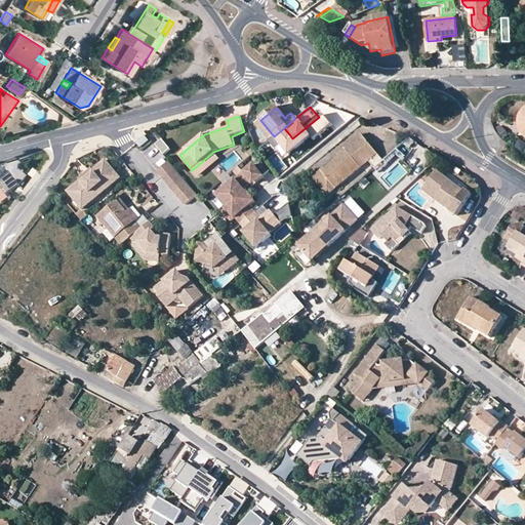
[(274,136),(260,120),(255,125),(270,140),(274,136)]
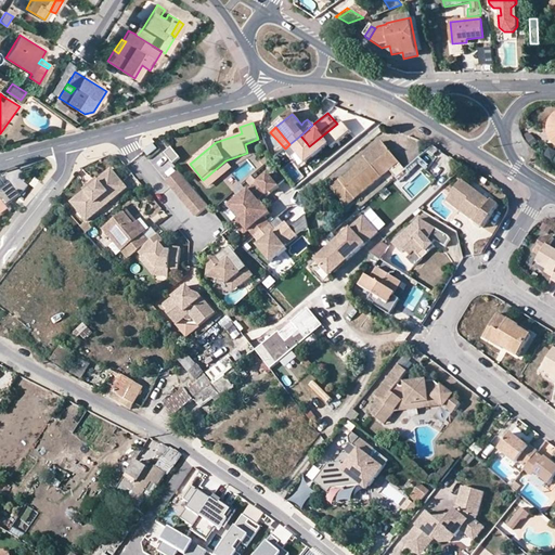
[(156,147),(152,142),(142,151),(146,155),(156,147)]
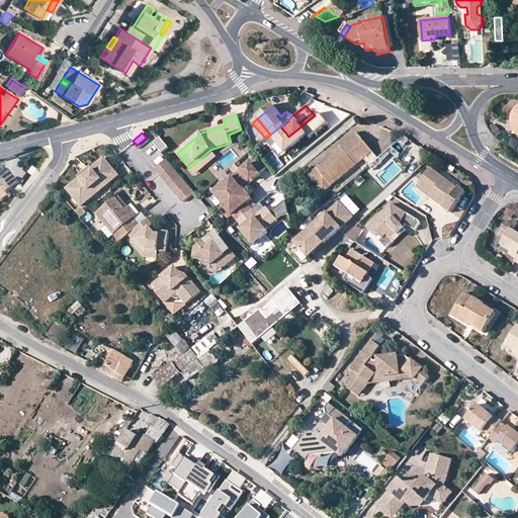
[(371,155),(357,135),(340,148),(342,151),(334,156),(317,169),(330,185),(362,161),(367,167),(373,162),(376,160),(371,155)]
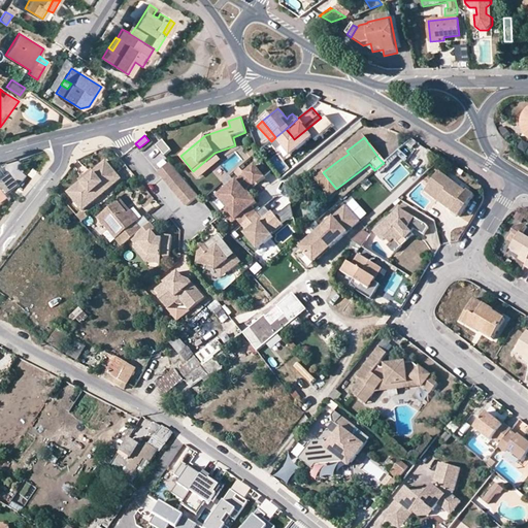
[(170,150),(161,139),(156,144),(164,155),(170,150)]
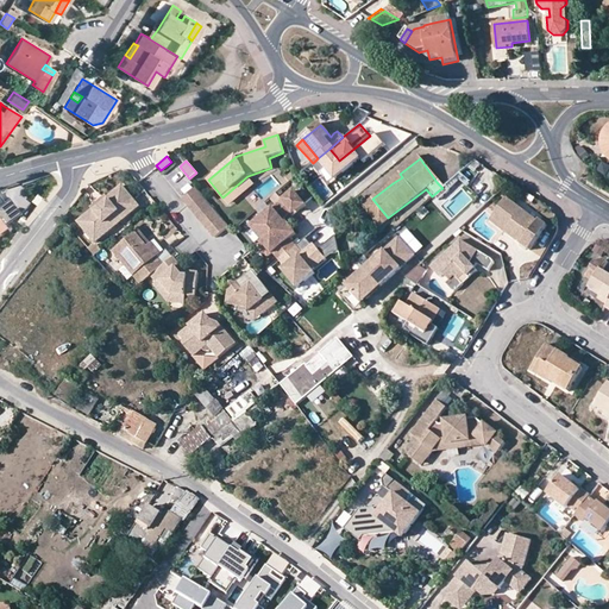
[(465,181),(475,173),(470,165),(460,174),(465,181)]
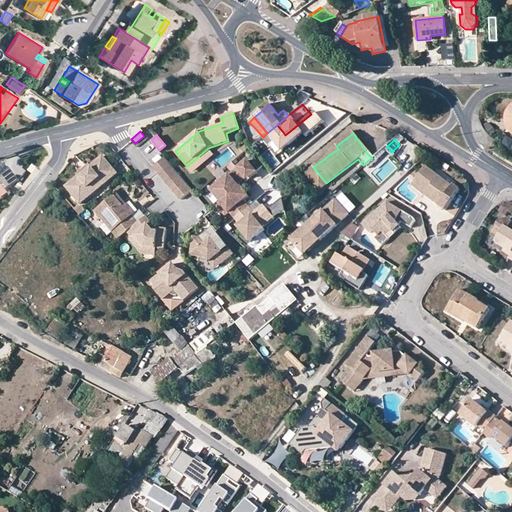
[(187,166),(194,174),(214,156),(208,148),(187,166)]
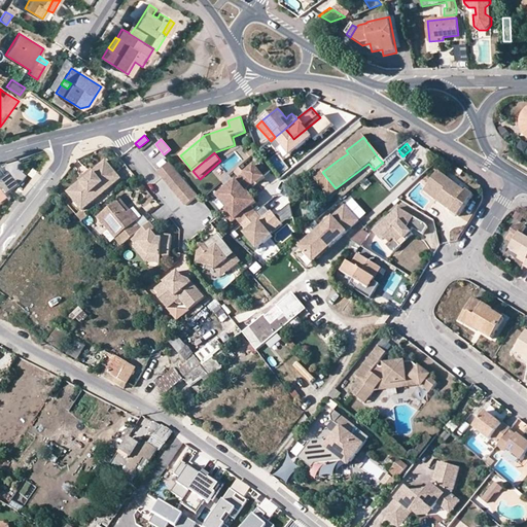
[(91,173),(90,177),(85,180),(82,179),(79,182),(68,191),(82,209),(96,198),(91,192),(102,182),(107,188),(119,178),(105,161),(92,171),(91,173)]
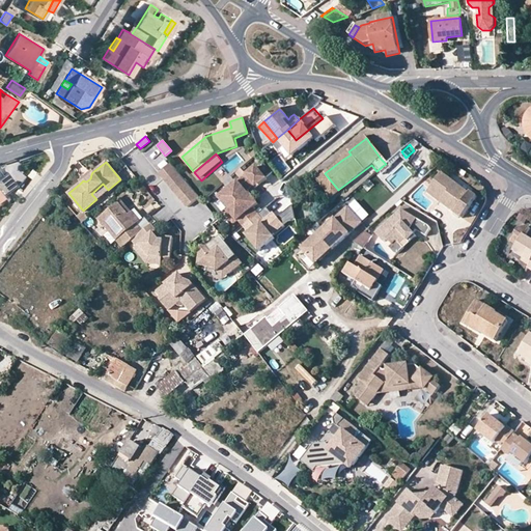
[(200,197),(171,163),(160,172),(189,206),(200,197)]
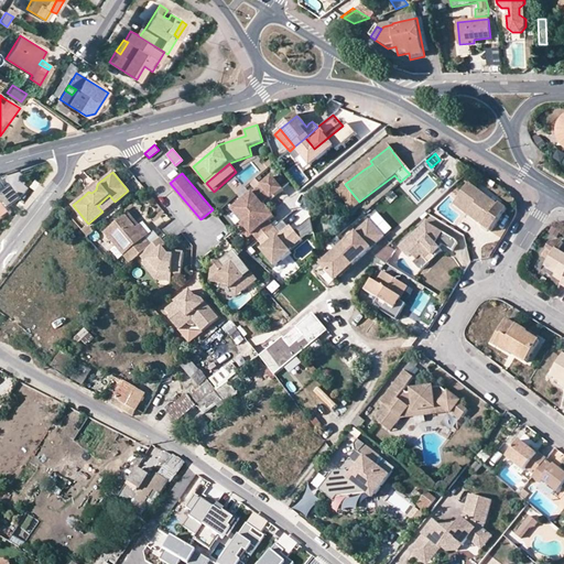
[(285,188),(274,175),(263,184),(272,195),(277,195),(285,188)]
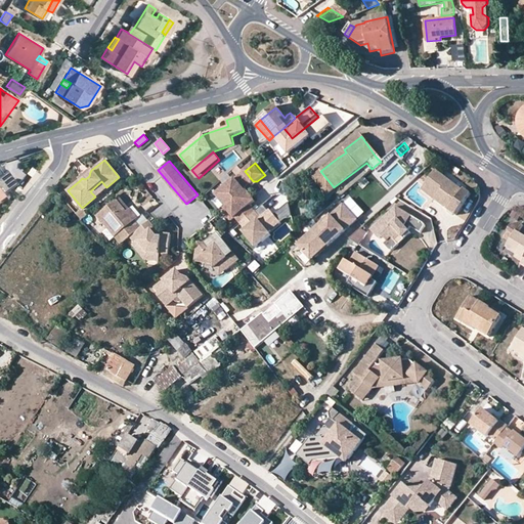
[(0,182),(3,188),(16,182),(9,168),(0,172),(0,182)]
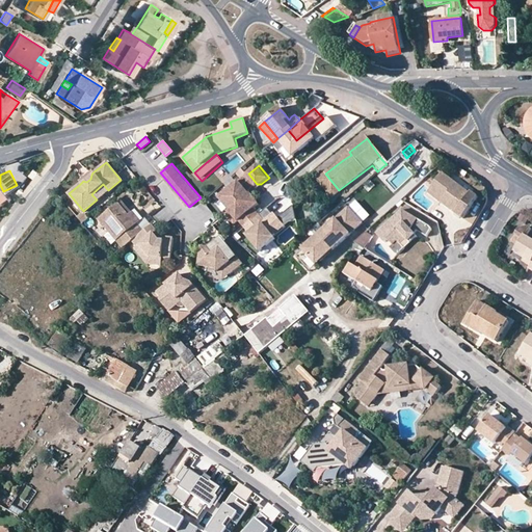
[(429,187),(443,197),(440,202),(460,217),(468,222),(483,202),(476,196),(475,197),(469,193),(441,171),(429,187)]
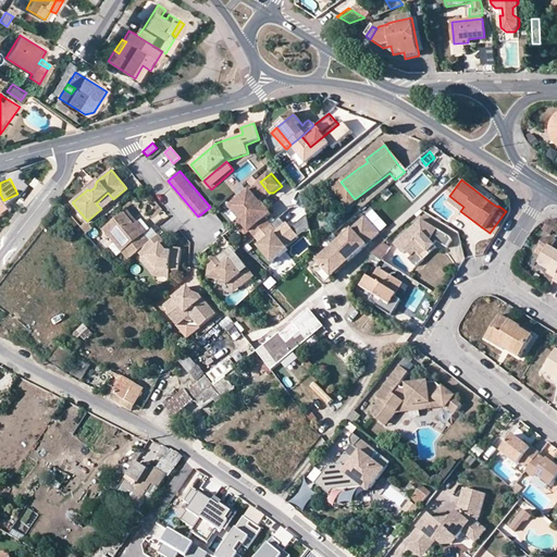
[(269,193),(260,182),(231,207),(240,220),(262,202),(260,199),(269,193)]
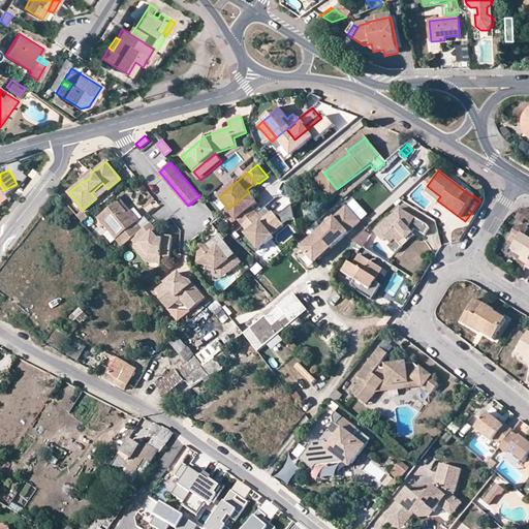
[(323,173),(315,179),(329,196),(337,189),(323,173)]
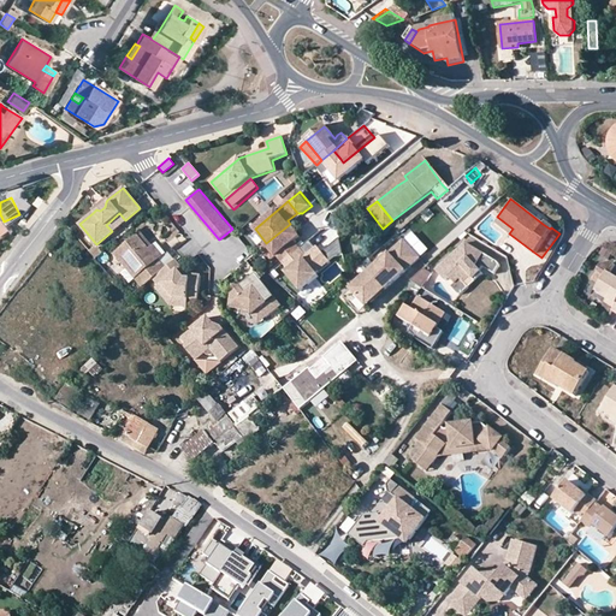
[(125,220),(119,213),(106,225),(112,231),(125,220)]
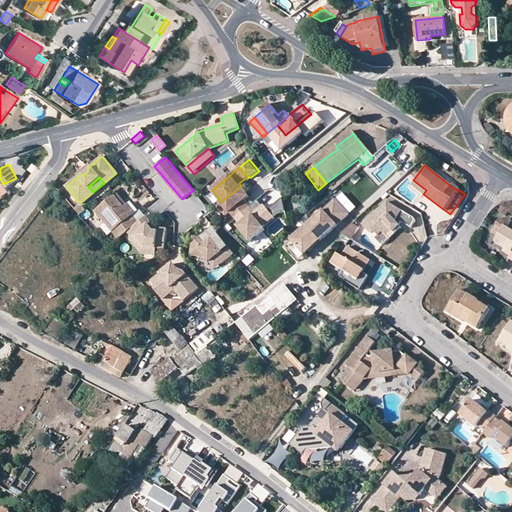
[(423,194),(426,190),(413,180),(410,184),(423,194)]
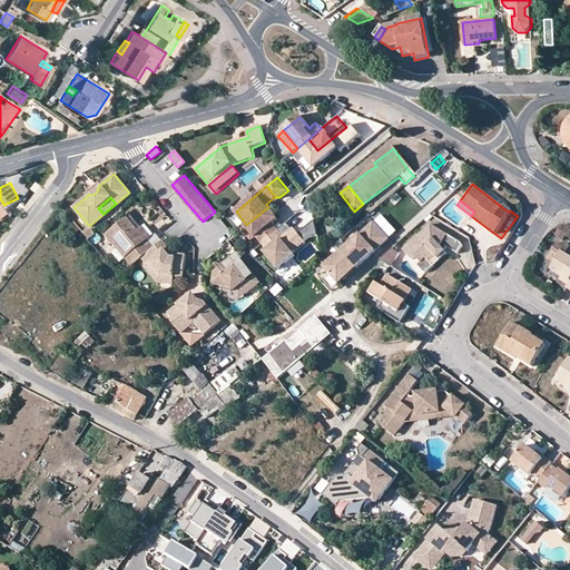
[(256,235),(261,241),(262,241),(268,235),(277,228),(273,222),(278,217),(269,206),(268,207),(246,225),(243,227),(252,238),(256,235)]
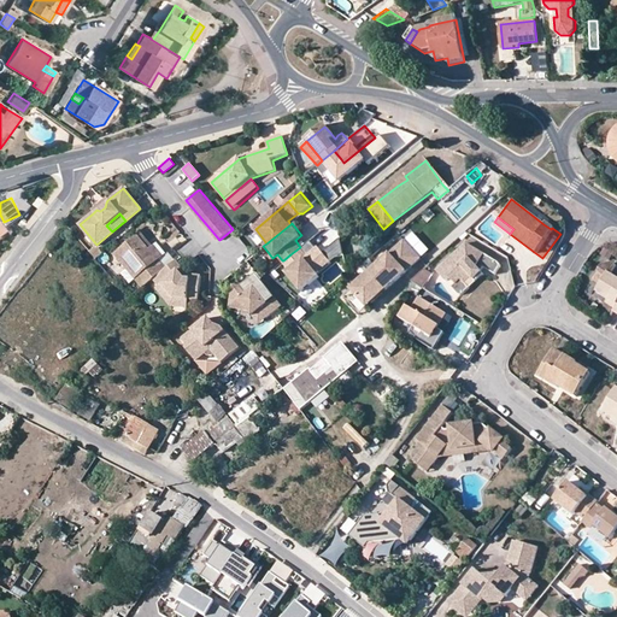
[(116,253),(128,269),(136,277),(144,287),(153,278),(165,268),(158,259),(148,248),(136,235),(116,253)]
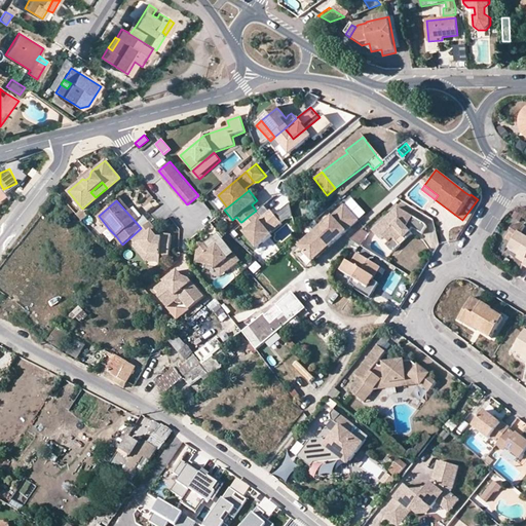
[(297,246),(310,262),(358,221),(344,205),(315,231),(316,233),(312,237),(311,234),(297,246)]
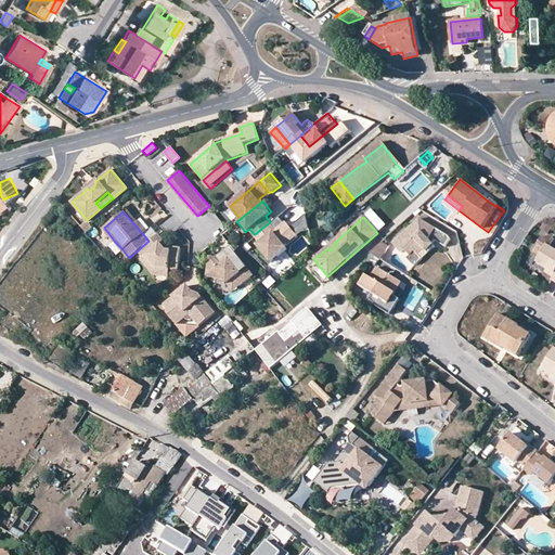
[(149,227),(141,218),(137,221),(144,231),(149,227)]
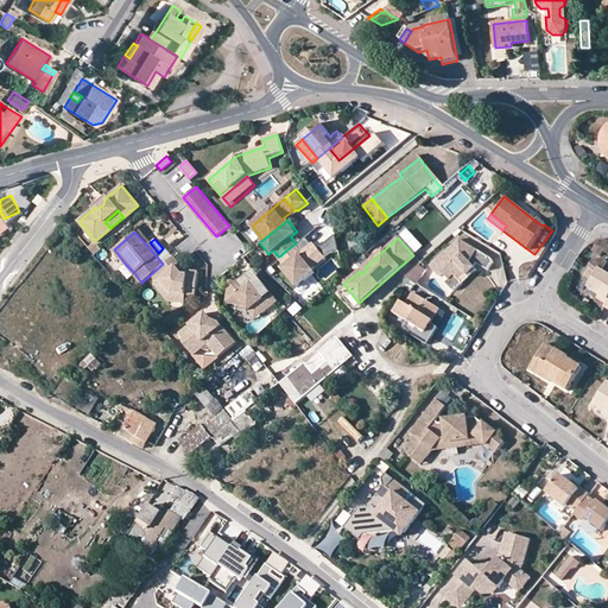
[(464,274),(453,260),(461,253),(472,265),(474,261),(485,267),(491,259),(458,240),(429,265),(451,289),(466,277),(464,274)]
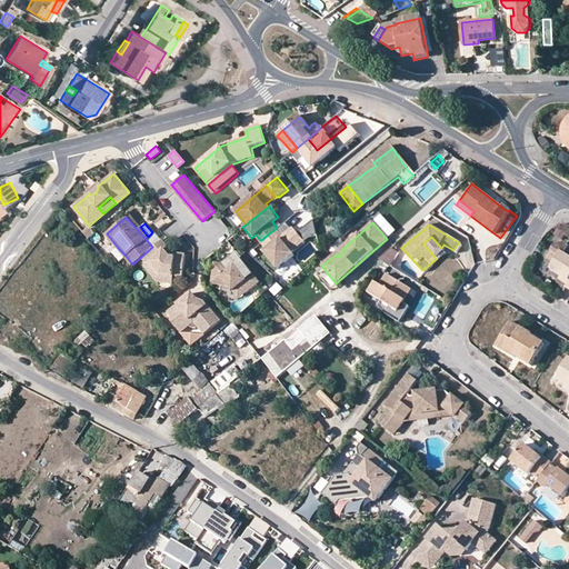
[(140,227),(137,229),(146,239),(148,237),(140,227)]
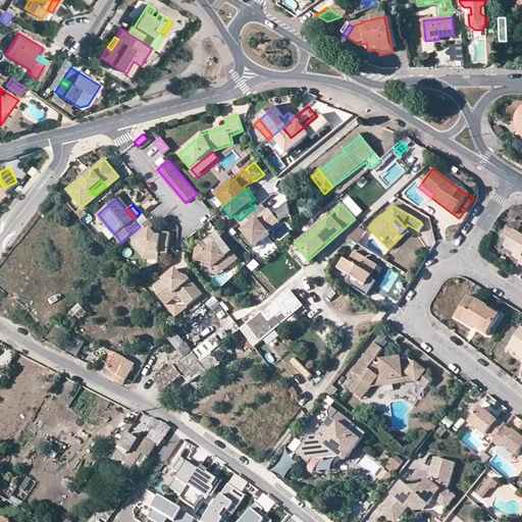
[(267,233),(266,231),(263,227),(275,218),(268,209),(259,216),(254,209),(246,215),(240,220),(244,227),(242,229),(253,245),(267,233)]
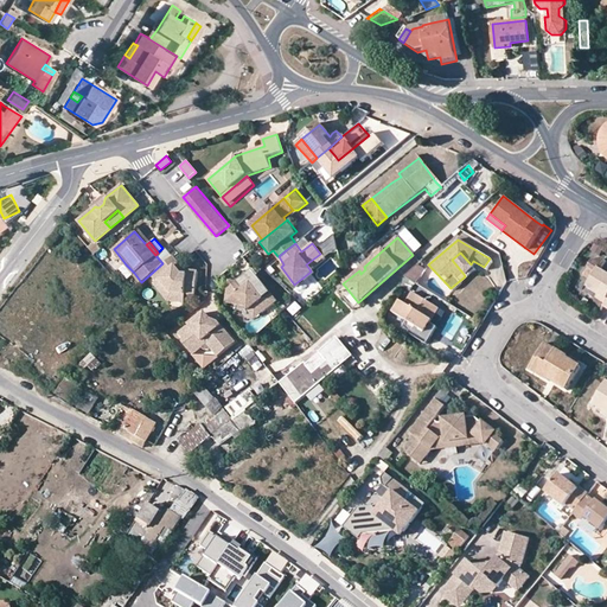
[(460,253),(452,260),(464,274),(472,267),(471,264),(460,253)]
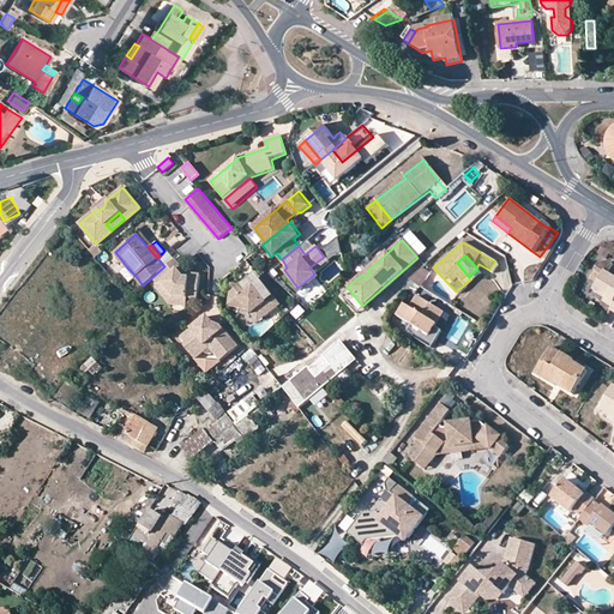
[(327,260),(324,257),(309,268),(313,272),(327,260)]
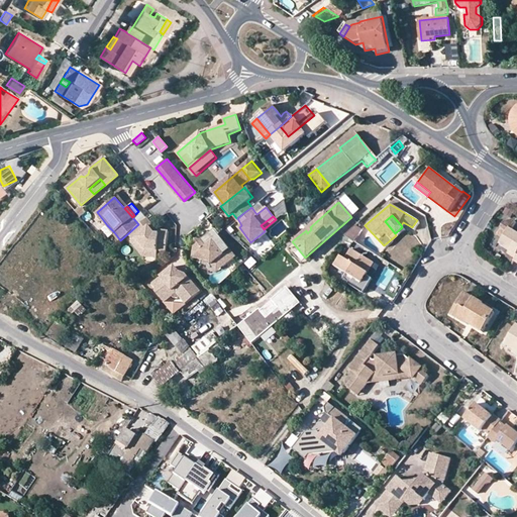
[(132,239),(135,237),(145,248),(140,252),(143,255),(158,256),(159,251),(167,252),(168,230),(159,230),(154,233),(148,225),(151,223),(146,217),(138,224),(128,233),(132,239)]
